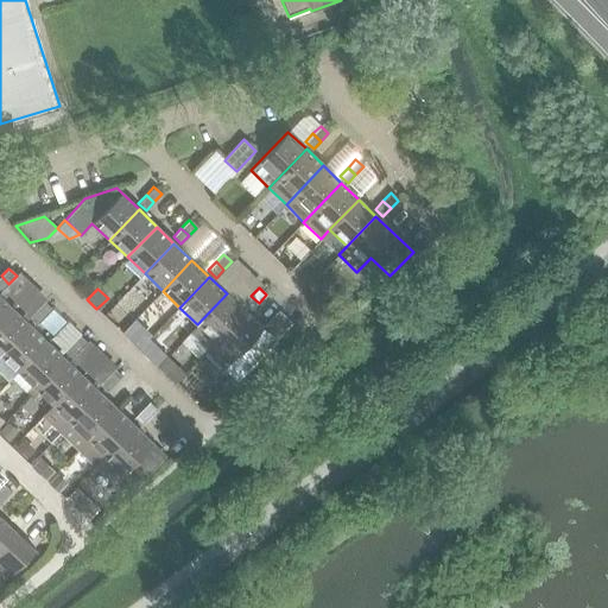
[(207,348),(244,310),(227,293),(197,324),(198,324),(191,331),(207,348)]
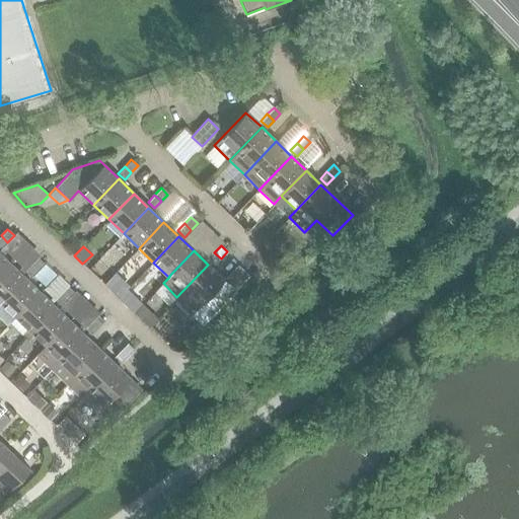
[(221,258),(214,252),(208,258),(214,266),(221,258)]
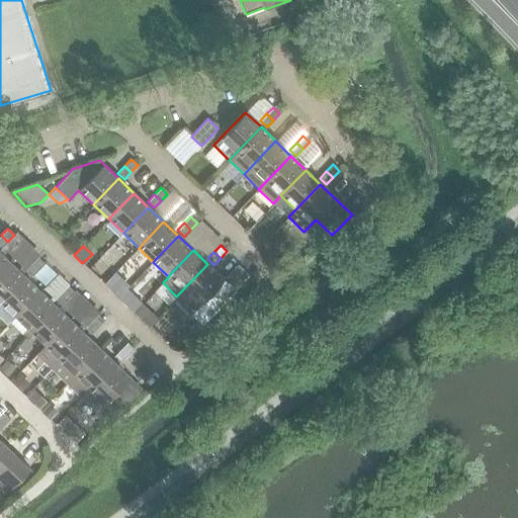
[(0,271),(9,262),(0,253),(0,271)]
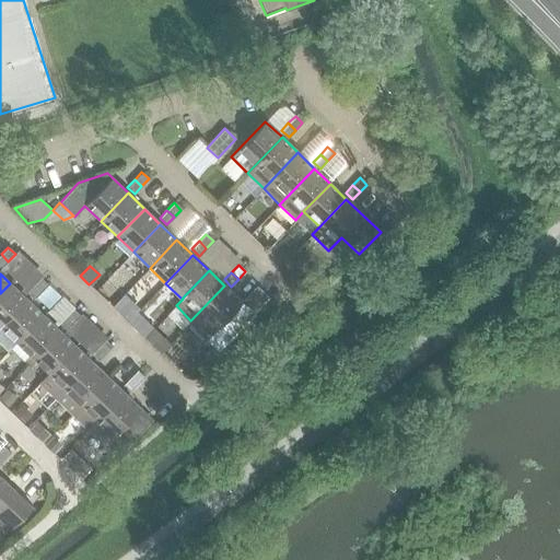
[(33,286),(41,292),(47,284),(41,278),(33,286)]
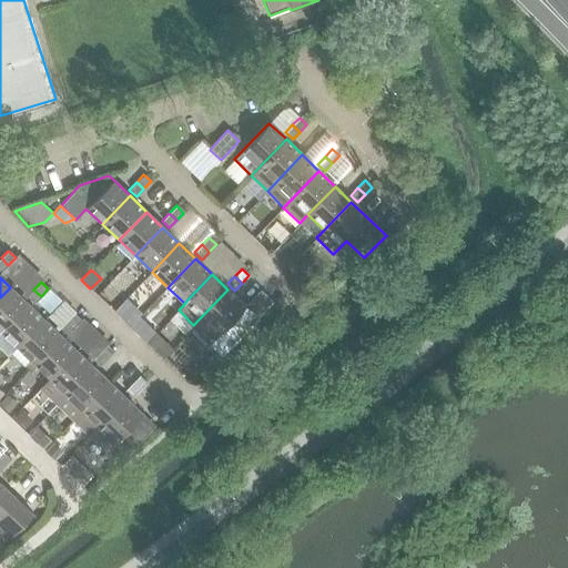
[(10,287),(0,297),(0,331),(27,303),(10,287)]
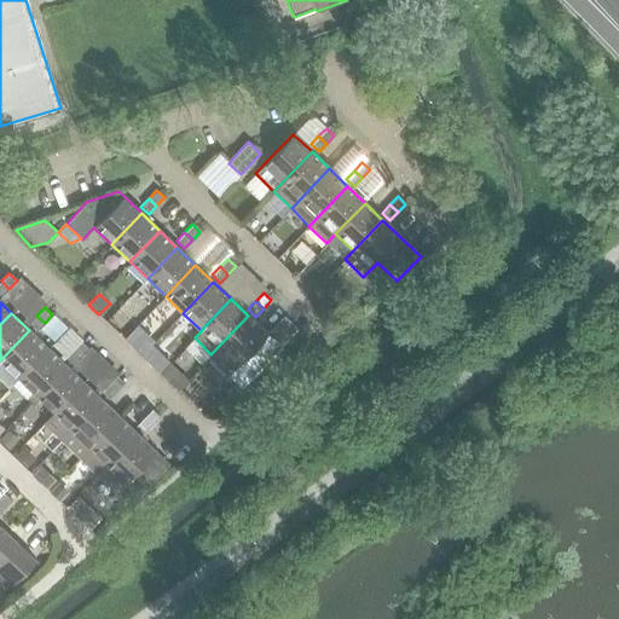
[(45,323),(36,316),(29,323),(36,331),(45,323)]
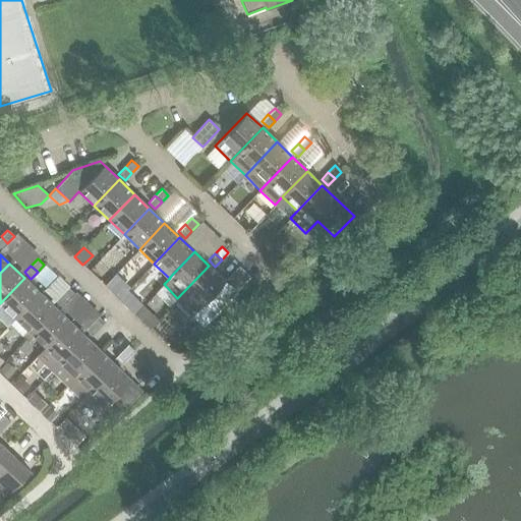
[(191,315),(199,307),(205,302),(217,312),(236,292),(209,266),(177,298),(175,300),(191,315)]
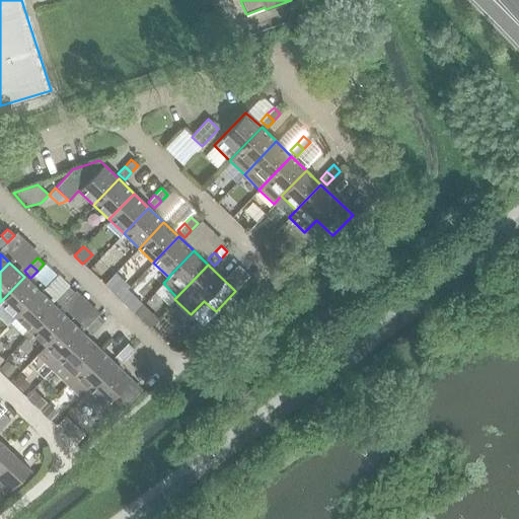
[(24,277),(0,302),(0,303),(14,317),(40,292),(24,277)]
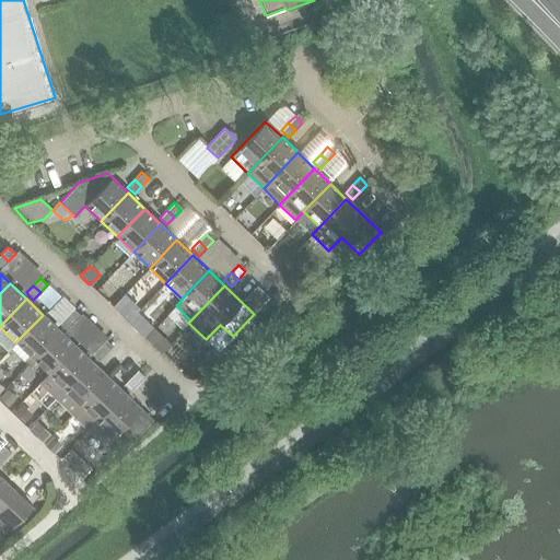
[(112,306),(120,315),(127,308),(118,300),(112,306)]
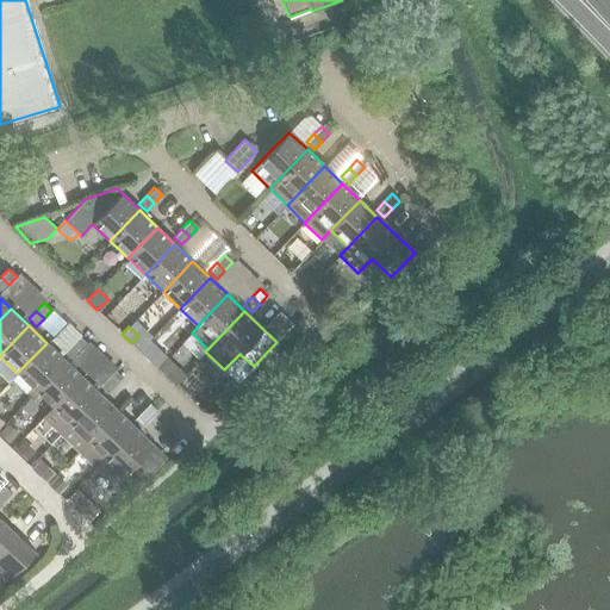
[(72,344),(79,352),(87,344),(79,336),(72,344)]
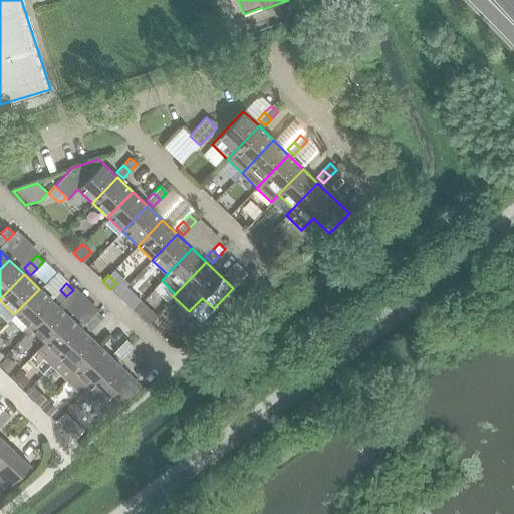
[(39,289),(14,314),(29,328),(54,303),(39,289)]
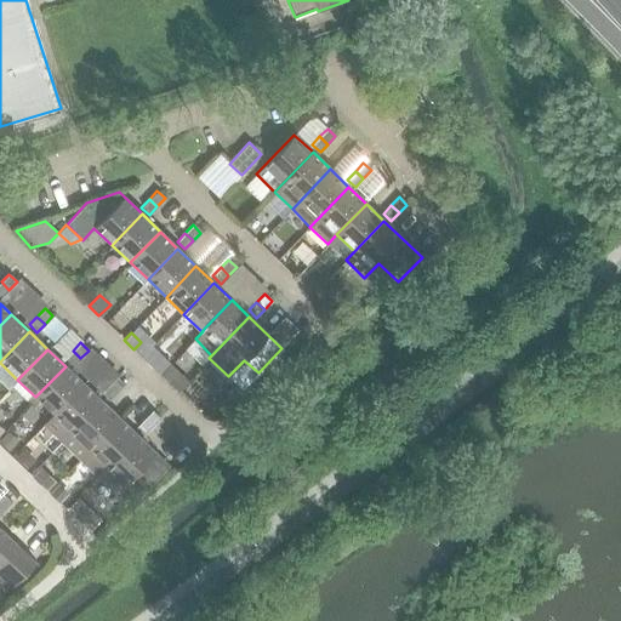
[(80,358),(73,351),(64,358),(72,366),(80,358)]
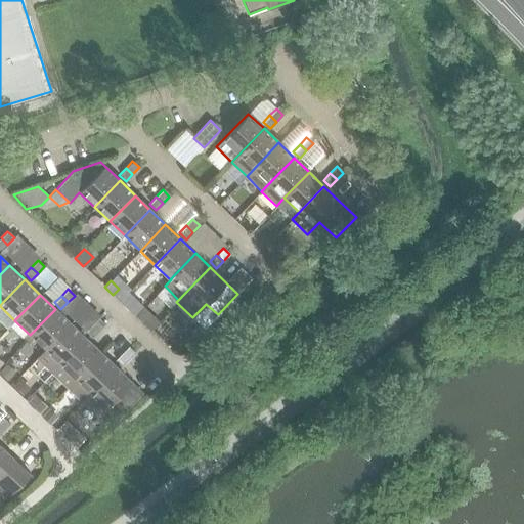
[(135,316),(143,306),(138,301),(129,310),(135,316)]
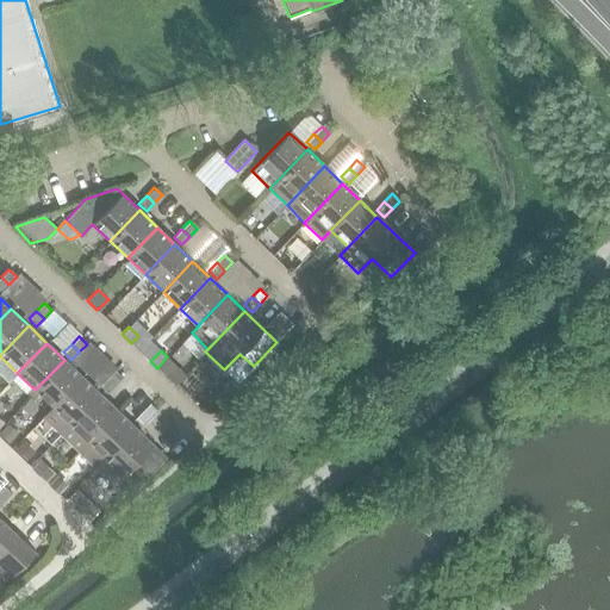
[(207,355),(187,378),(204,392),(223,369),(207,355)]
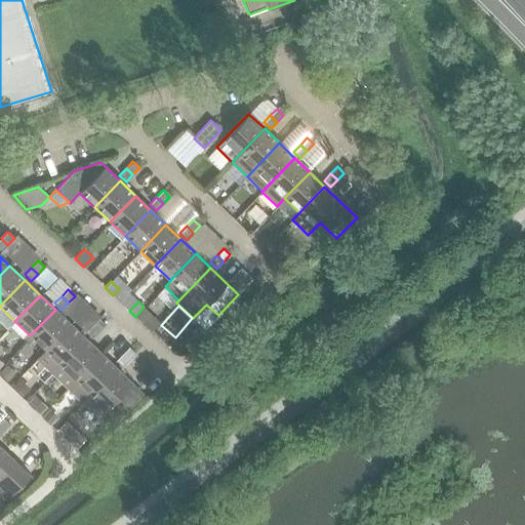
[(45,350),(70,324),(55,310),(30,335),(45,350)]
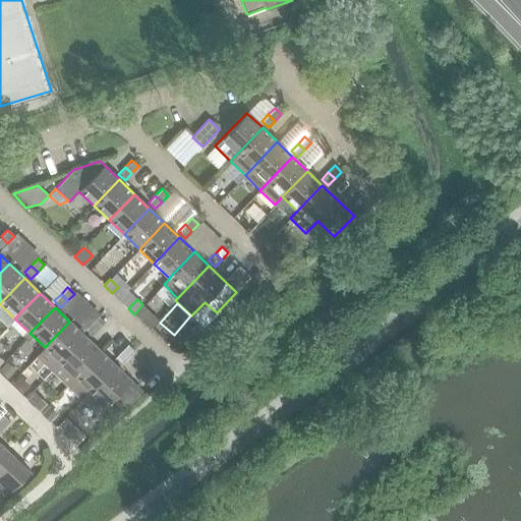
[(98,330),(104,323),(98,316),(91,323),(98,330)]
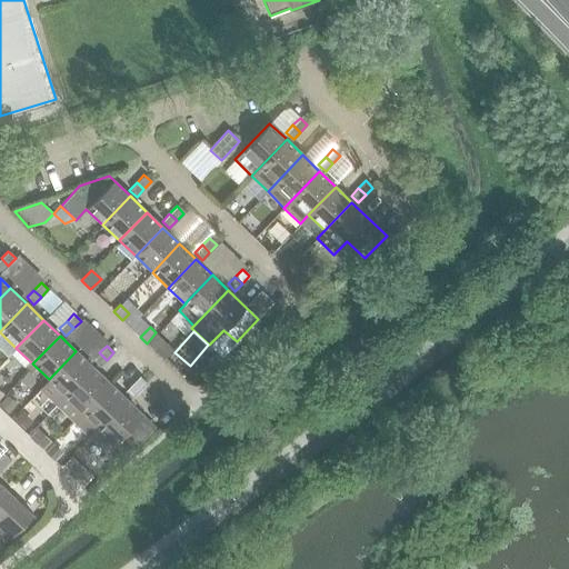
[(56,405),(92,367),(76,351),(49,379),(40,389),(56,405)]
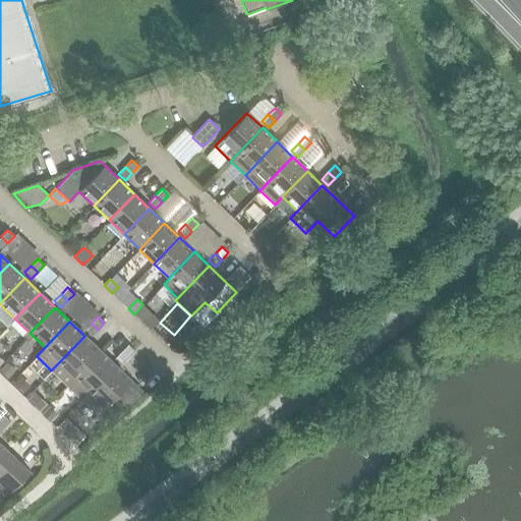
[(98,330),(91,323),(84,330),(91,336),(98,330)]
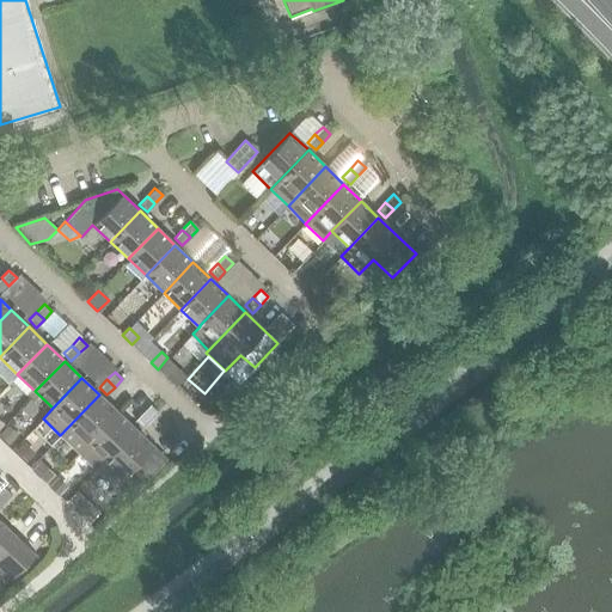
[(38,396),(30,389),(25,393),(34,402),(38,396)]
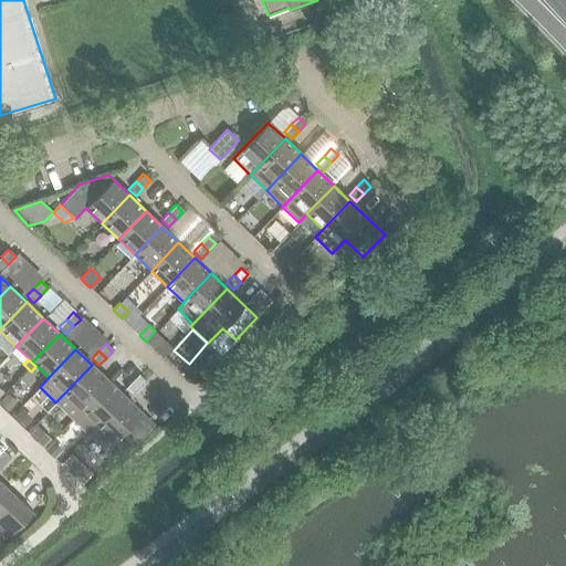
[(72,418),(108,380),(92,365),(55,402),(72,418)]
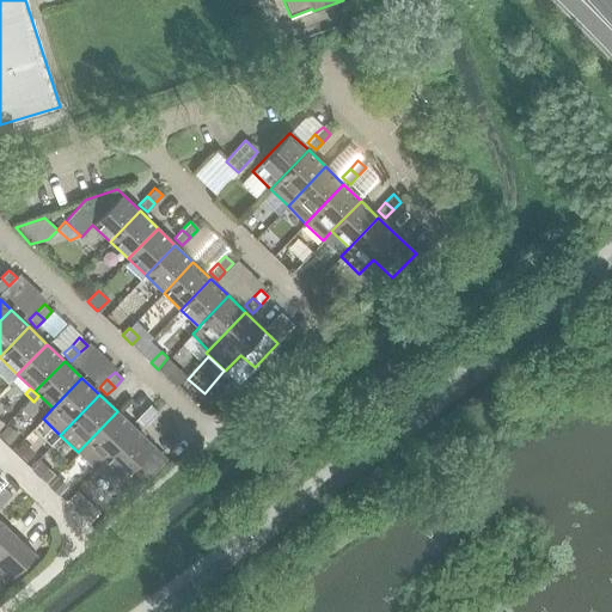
[(150,421),(158,412),(150,404),(142,412),(150,421)]
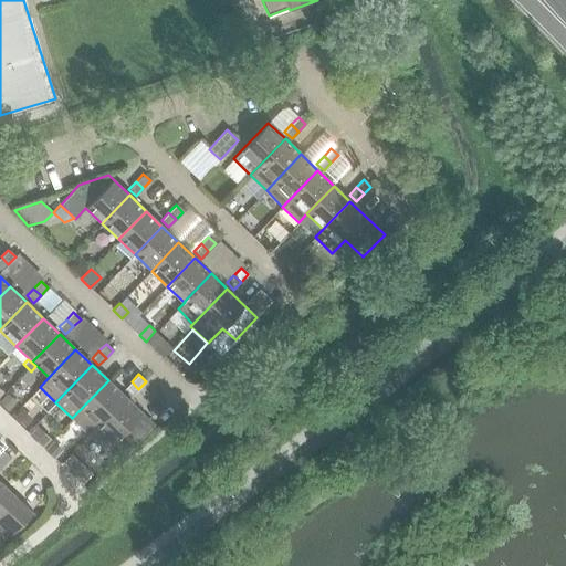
[(97,425),(124,396),(108,380),(72,418),(88,433),(97,423),(97,425)]
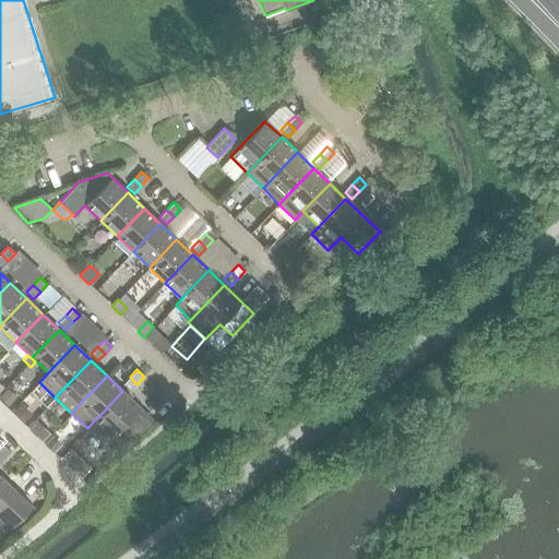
[(137,384),(130,377),(122,384),(129,391),(137,384)]
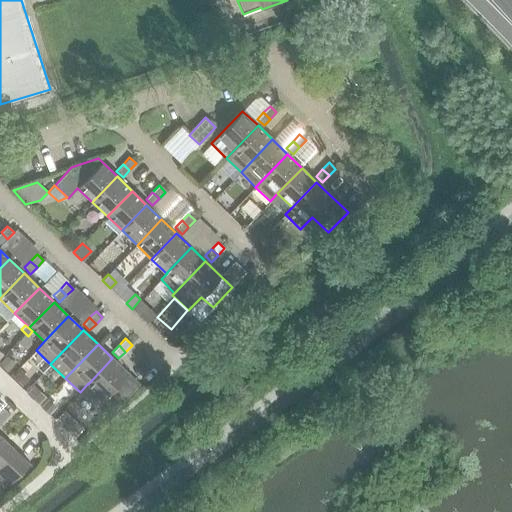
[(0,362),(0,364),(7,372),(14,364),(6,356),(0,362)]
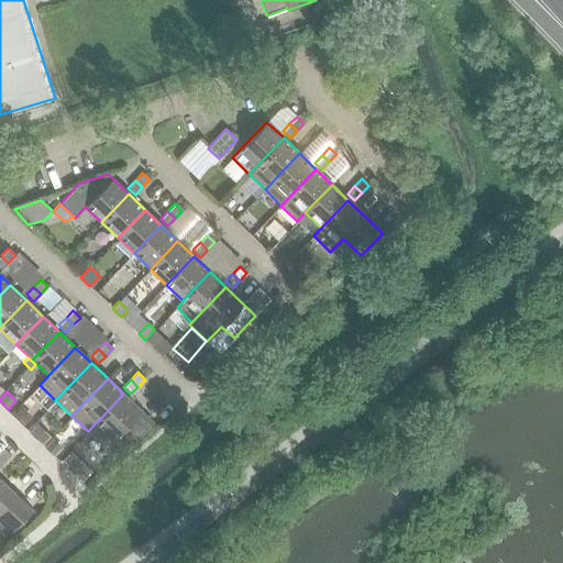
[(117,460),(131,444),(153,422),(141,410),(123,394),(97,422),(97,421),(88,431),(87,431),(117,460)]
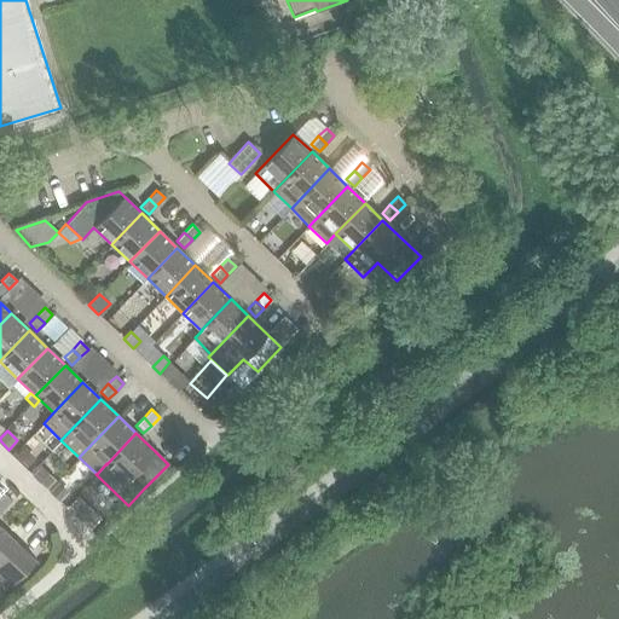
[(22,449),(15,456),(27,467),(33,460),(22,449)]
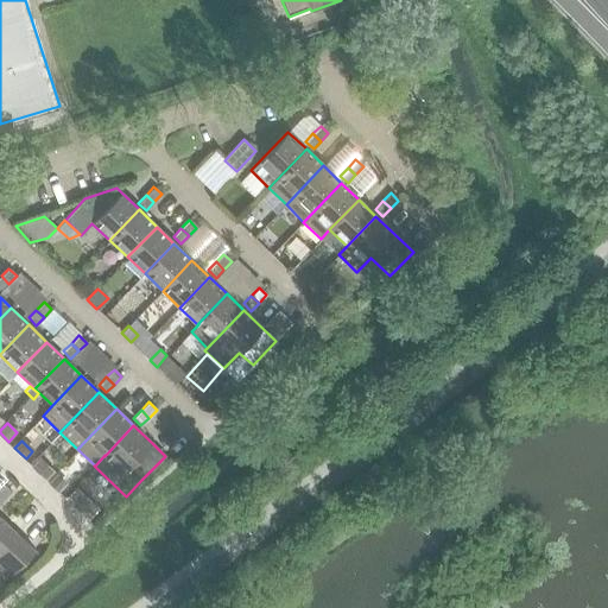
[(40,457),(32,467),(46,480),(55,472),(40,457)]
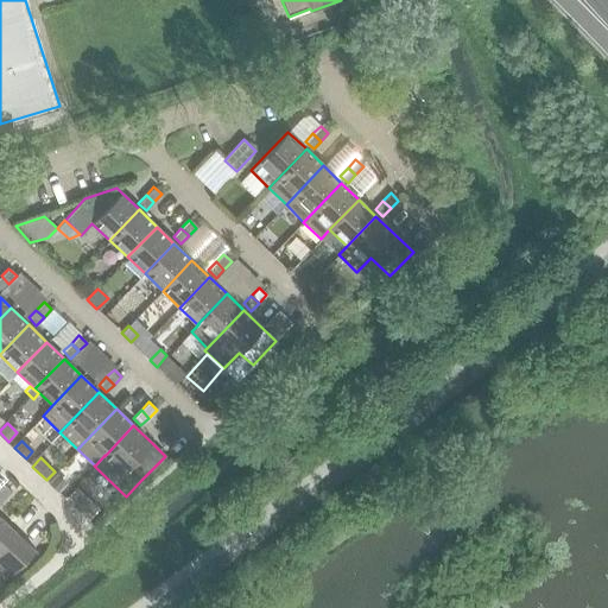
[(68,482),(58,474),(49,483),(58,492),(68,482)]
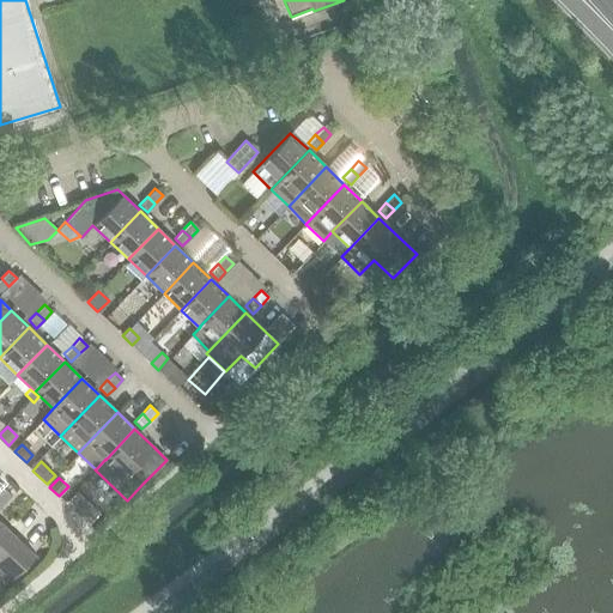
[(0,501),(2,503),(11,496),(2,487),(0,490),(0,501)]
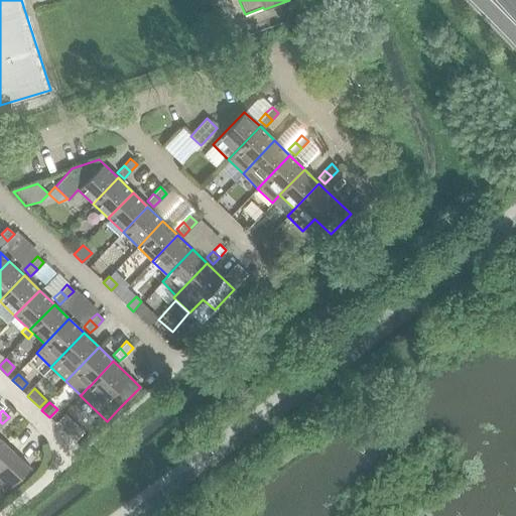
[(56,425),(62,431),(72,422),(66,416),(56,425)]
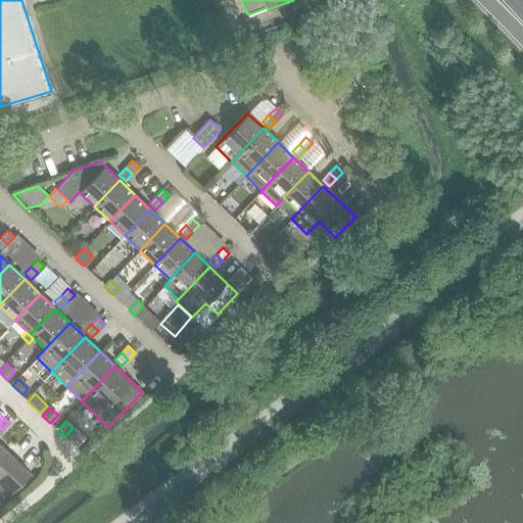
[(29,474),(0,445),(0,485),(9,494),(29,474)]
